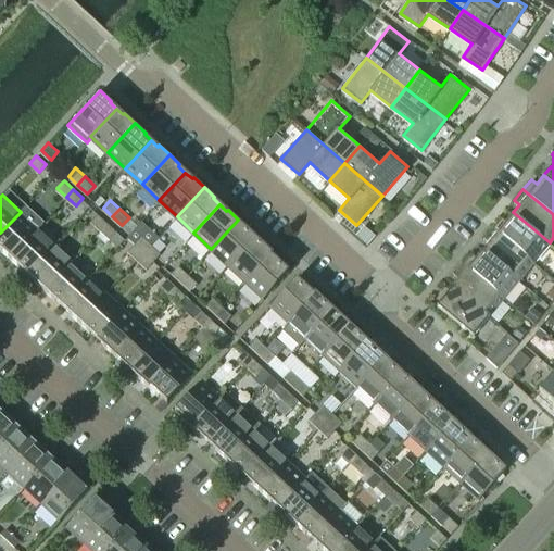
[(38,227),(21,212),(0,233),(0,243),(1,246),(0,247),(11,257),(38,227)]
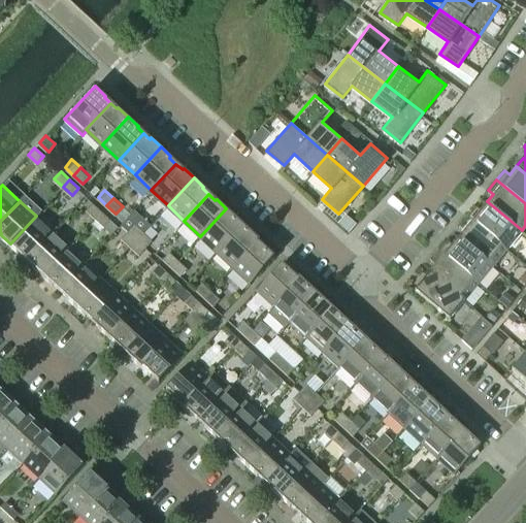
[(95,218),(102,209),(93,201),(87,209),(95,218)]
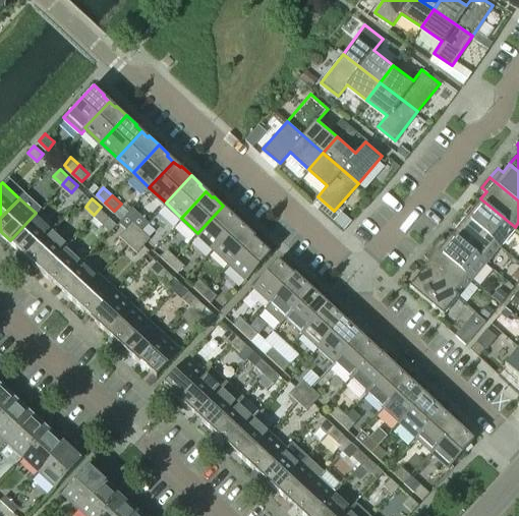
[(515,227),(480,198),(474,206),(470,202),(462,212),(501,243),(515,227)]
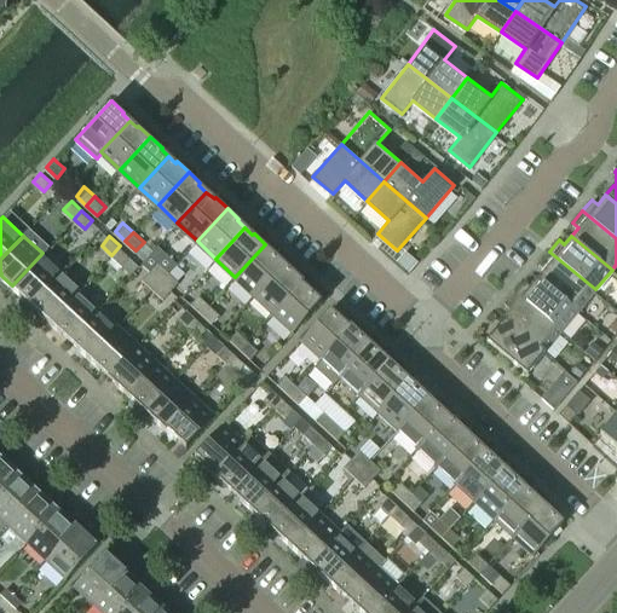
[(254,294),(283,264),(276,256),(277,255),(265,244),(235,277),(254,294)]
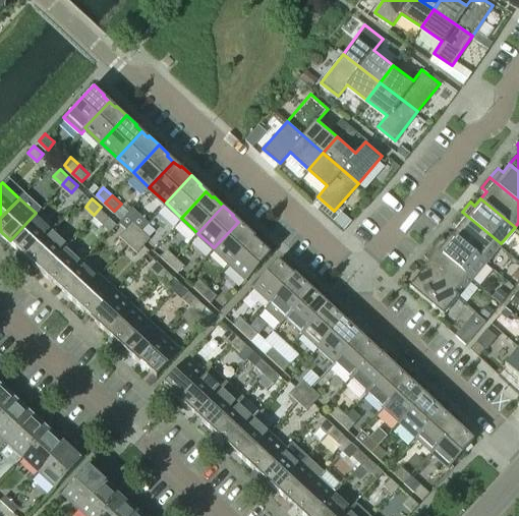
[(110,216),(101,207),(94,215),(103,223),(110,216)]
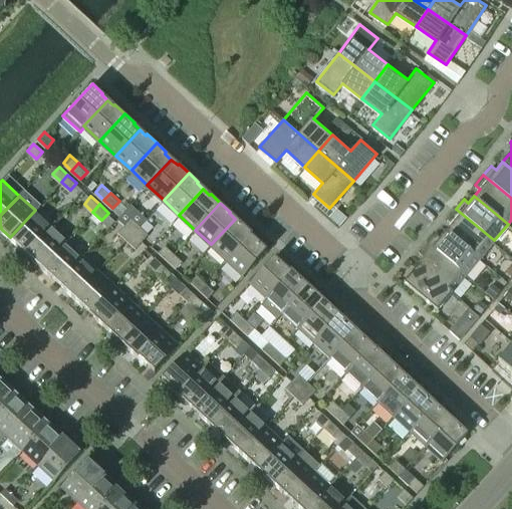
[(494,240),(456,209),(448,218),(452,222),(447,229),(480,257),(494,240)]
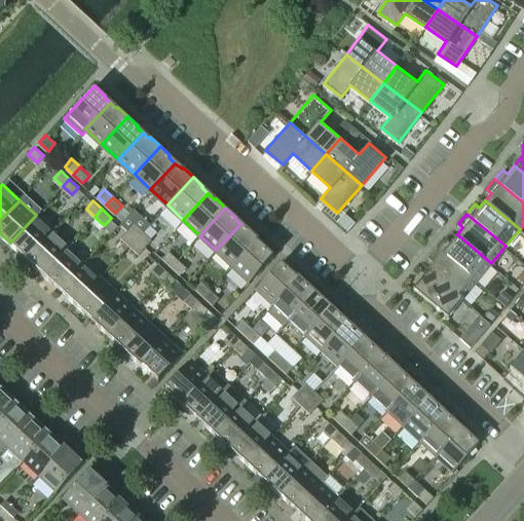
[(52,230),(36,215),(10,243),(20,252),(22,251),(28,257),(52,230)]
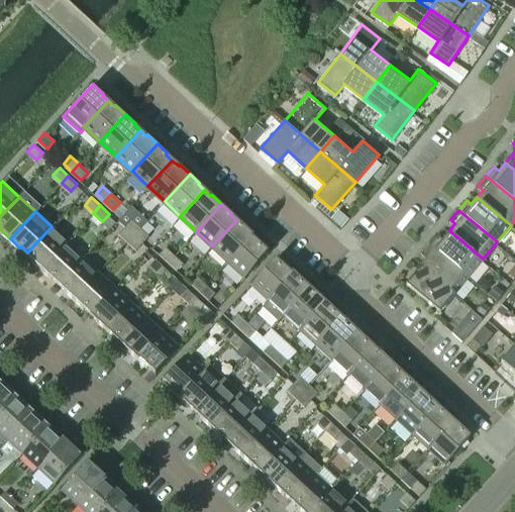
[(141,226),(132,218),(125,225),(134,233),(141,226)]
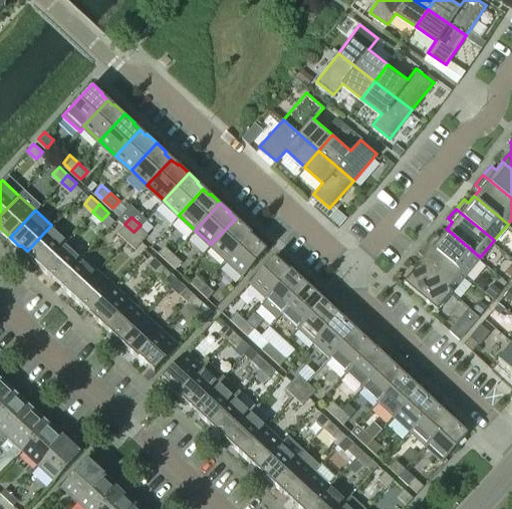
[(211,244),(227,259),(252,232),(242,223),(241,224),(235,219),(211,244)]
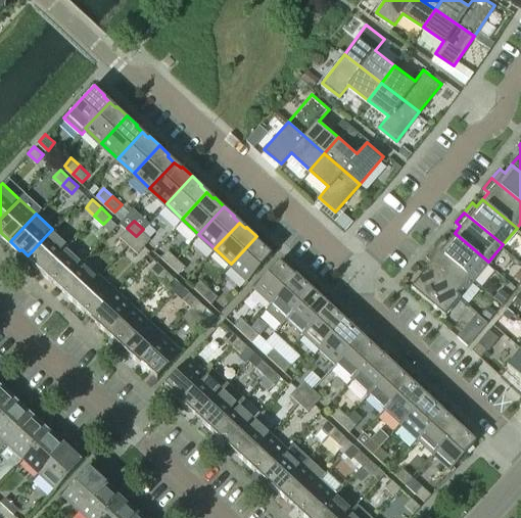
[(136,236),(127,228),(121,235),(130,243),(136,236)]
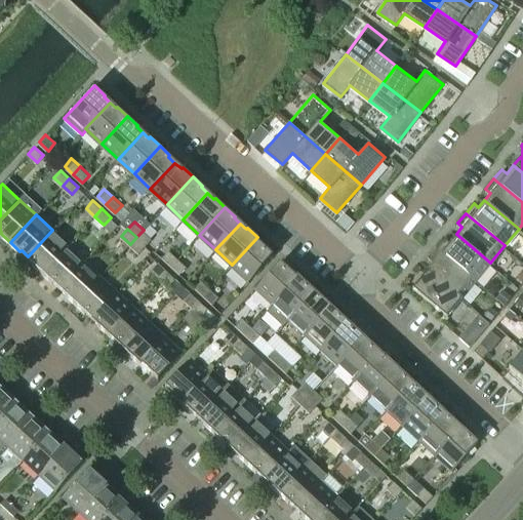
[(68,245),(52,230),(28,256),(34,262),(33,264),(42,273),(68,245)]
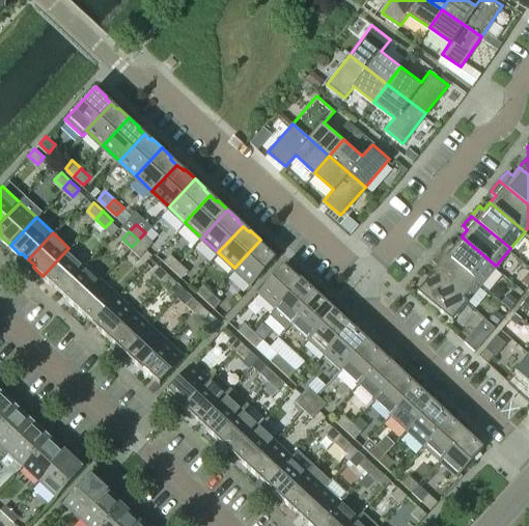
[(154,241),(145,232),(138,240),(147,248),(154,241)]
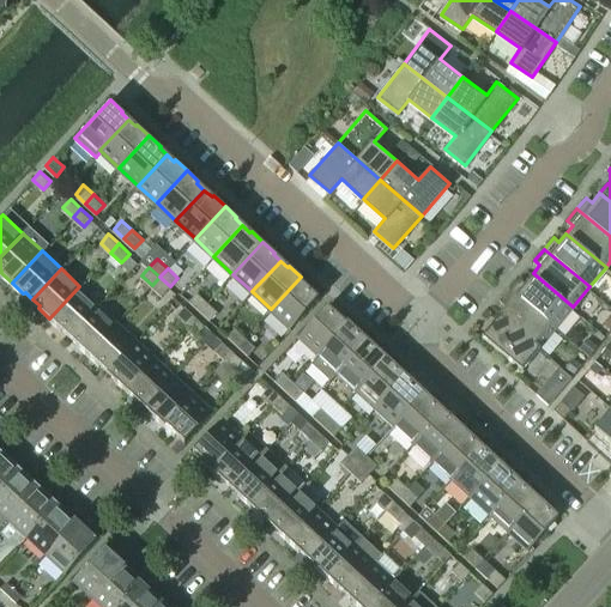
[(573,307),(533,273),(526,281),(520,277),(510,289),(557,327),(573,307)]
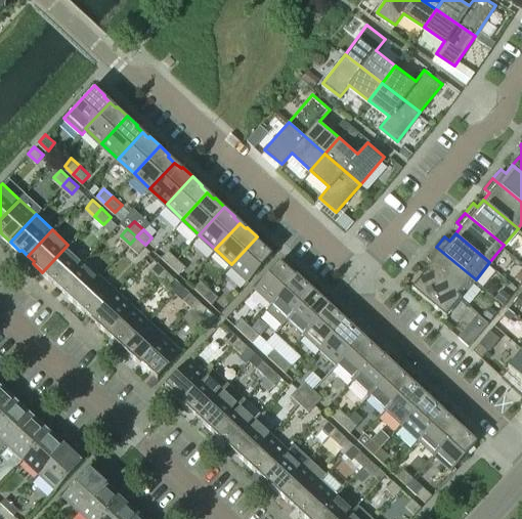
[(138,252),(145,245),(136,236),(130,244),(138,252)]
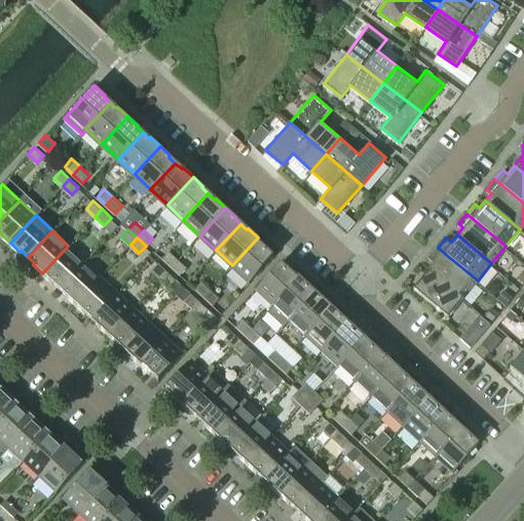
[(249,281),(273,255),(266,248),(268,247),(258,237),(232,265),(249,281)]
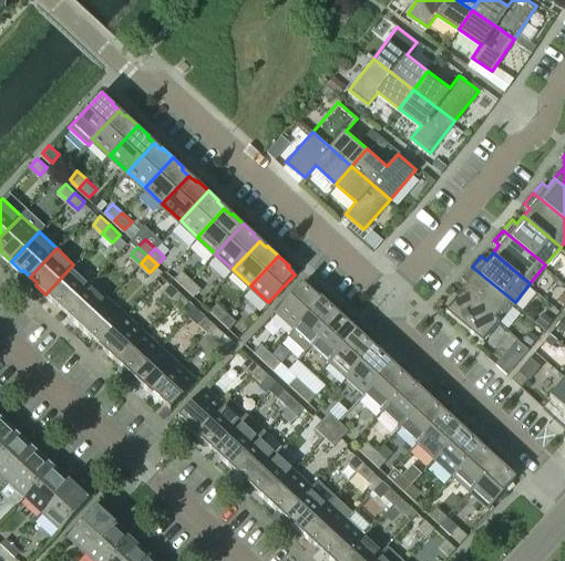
[(91,280),(73,265),(45,294),(57,304),(58,302),(64,309),(91,280)]
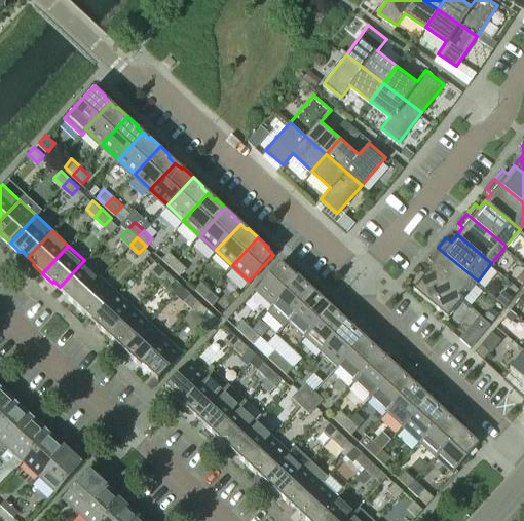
[(478,281),(438,248),(429,258),(435,261),(427,269),(462,298),(478,281)]
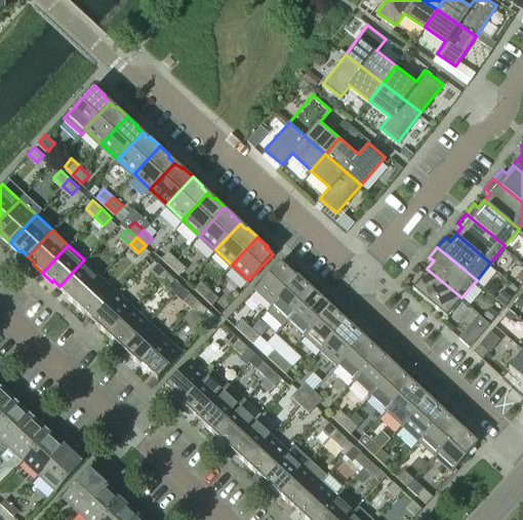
[(177,257),(168,249),(162,256),(171,265),(177,257)]
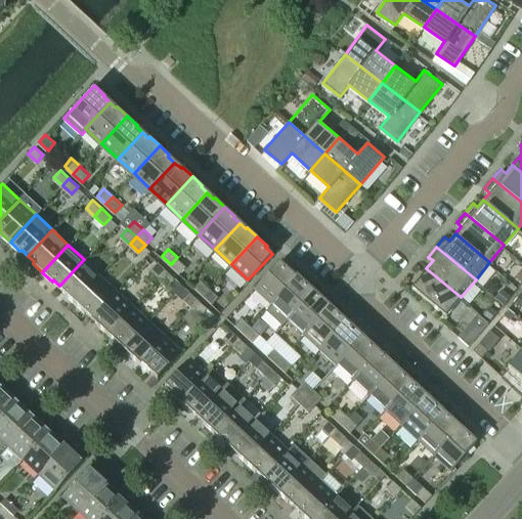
[(179,272),(186,265),(177,257),(171,264),(179,272)]
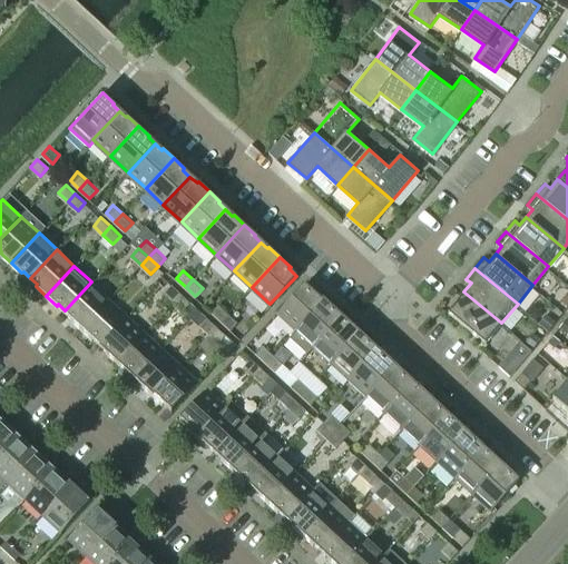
[(109,298),(94,284),(91,282),(65,310),(72,317),(71,318),(81,328),(109,298)]
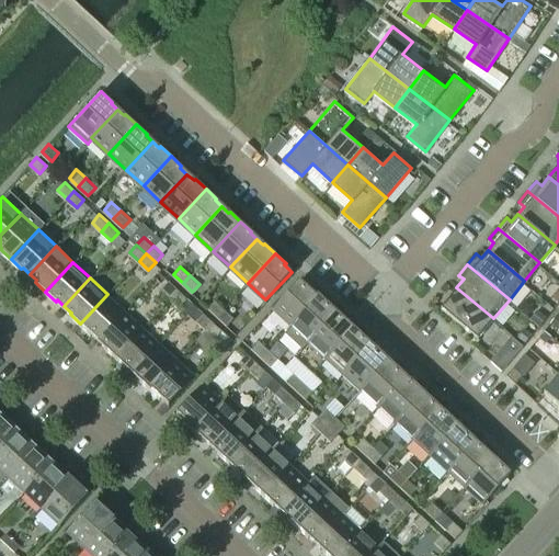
[(171,296),(179,287),(169,279),(161,287),(171,296)]
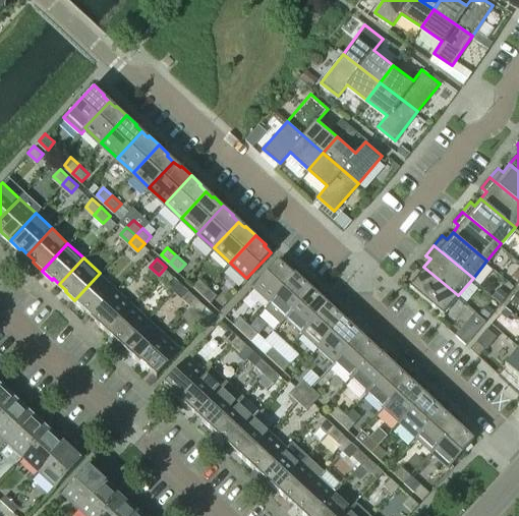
[(271,300),(296,273),(286,264),(285,265),(278,259),(253,285),(271,300)]
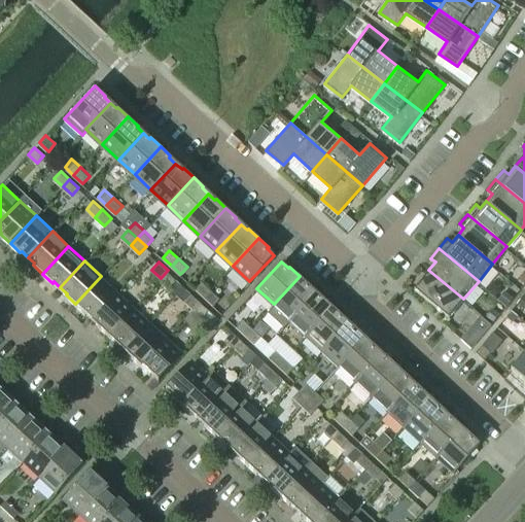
[(176,279),(168,270),(161,278),(170,286),(176,279)]
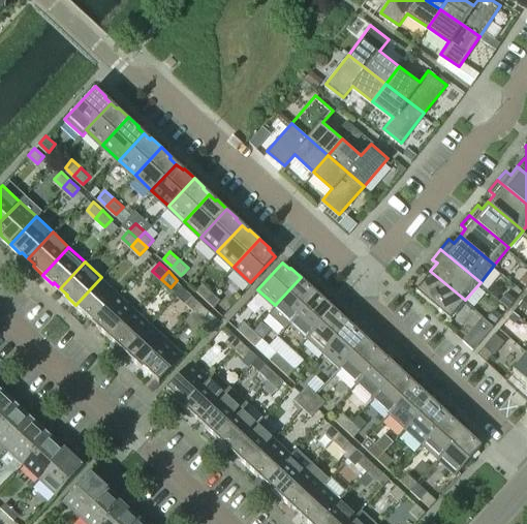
[(465,300),(430,271),(416,288),(451,317),(465,300)]
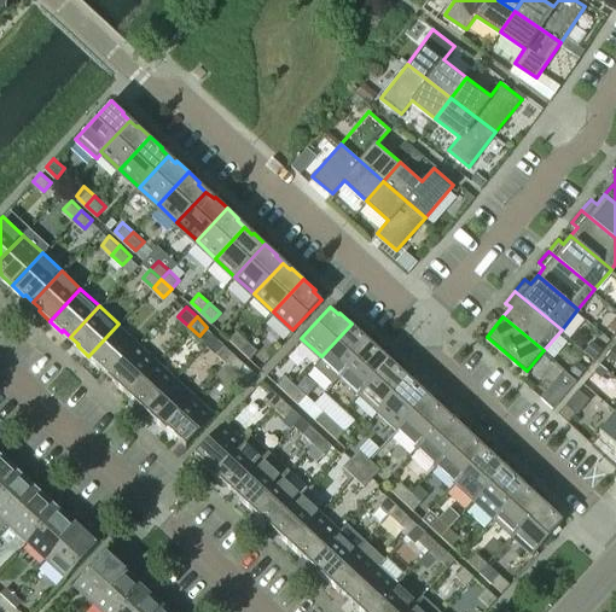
[(109,373),(138,342),(118,324),(88,356),(100,367),(102,366),(109,373)]
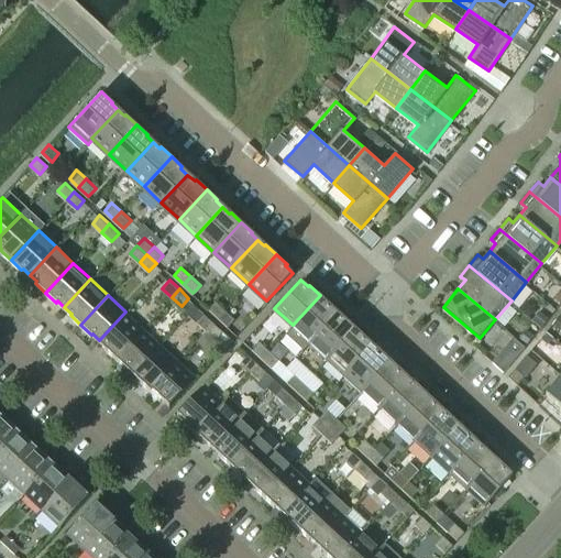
[(303,349),(310,341),(337,313),(330,306),(331,305),(320,295),(293,325),(285,332),(303,349)]
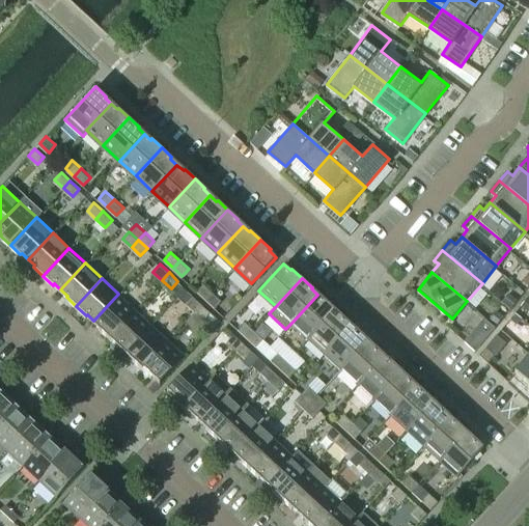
[(213,291),(203,282),(197,289),(205,298),(213,291)]
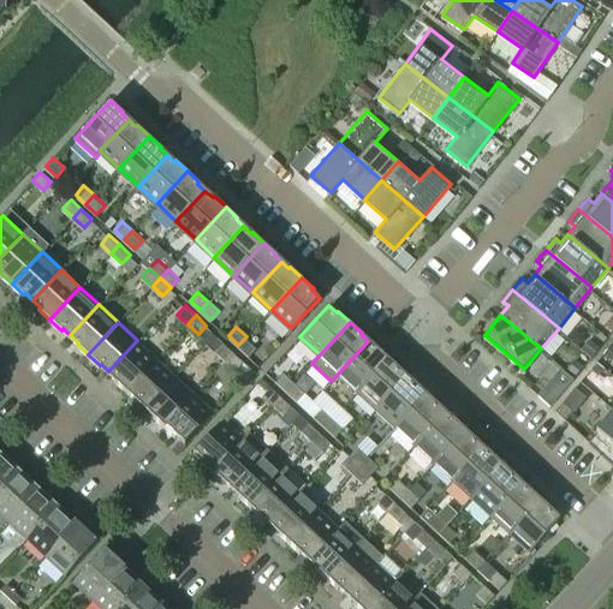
[(257,346),(247,336),(238,345),(249,354),(257,346)]
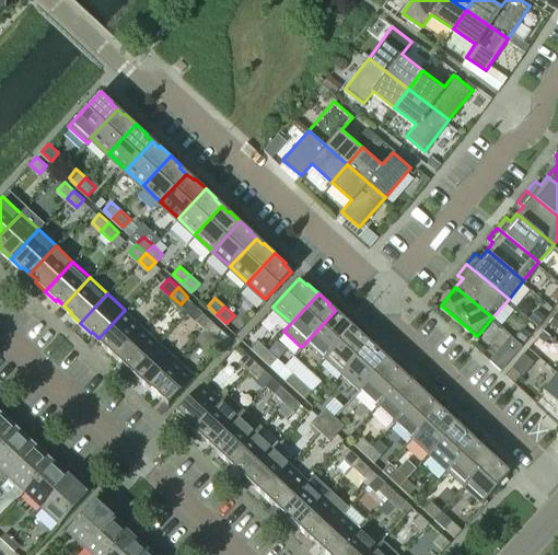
[(115,356),(142,326),(125,310),(99,338),(105,344),(104,346),(115,356)]
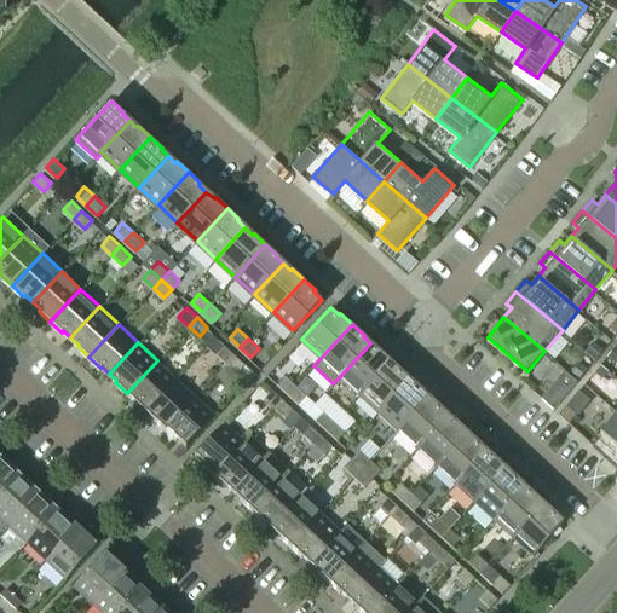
[(235,353),(225,343),(217,352),(228,362),(235,353)]
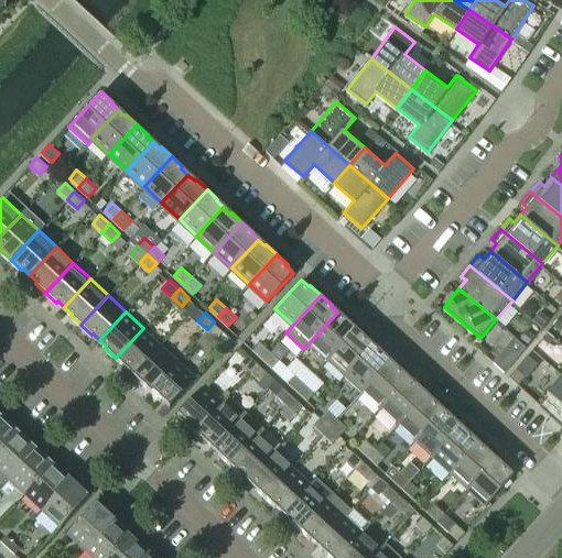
[(328,358),(356,327),(345,318),(344,319),(337,313),(311,341),(328,358)]
